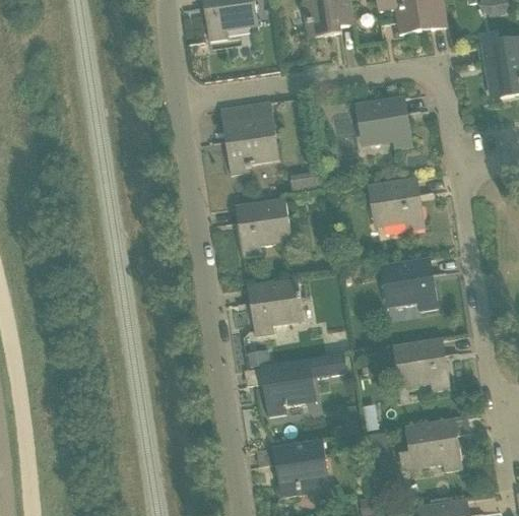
[(247,11),(256,9),(254,0),(206,0),(208,11),(205,12),(209,40),(228,37),(226,29),(250,25),(247,11)]
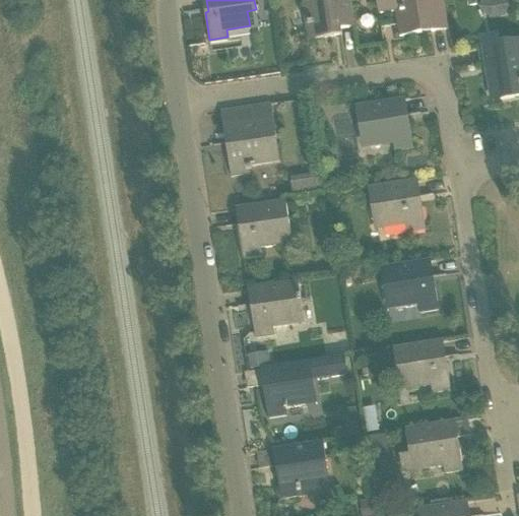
[(302,0),(308,37),(340,31),(339,25),(353,23),(349,0),(302,0)]
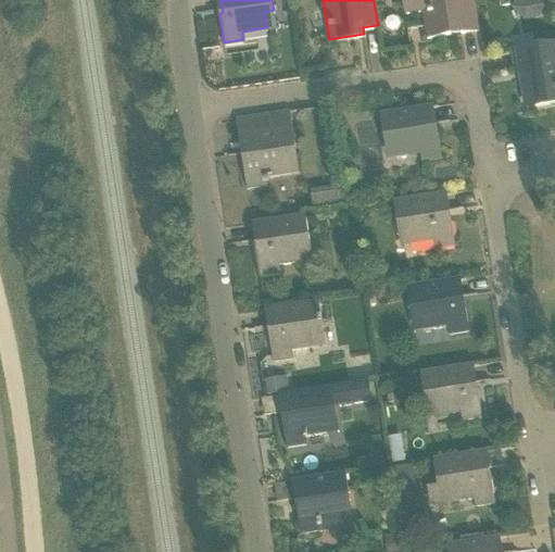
[(423,9),(427,35),(450,32),(450,29),(459,28),(461,30),(478,27),(474,0),(403,0),(405,11),(423,9)]
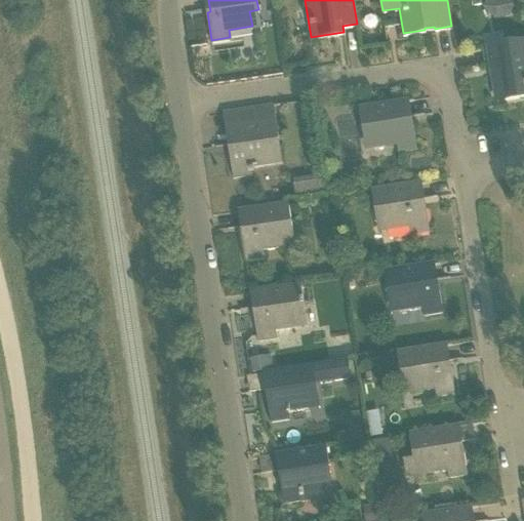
[(513,1),(510,0),(499,0),(495,12),(501,14),(509,12),(513,1)]
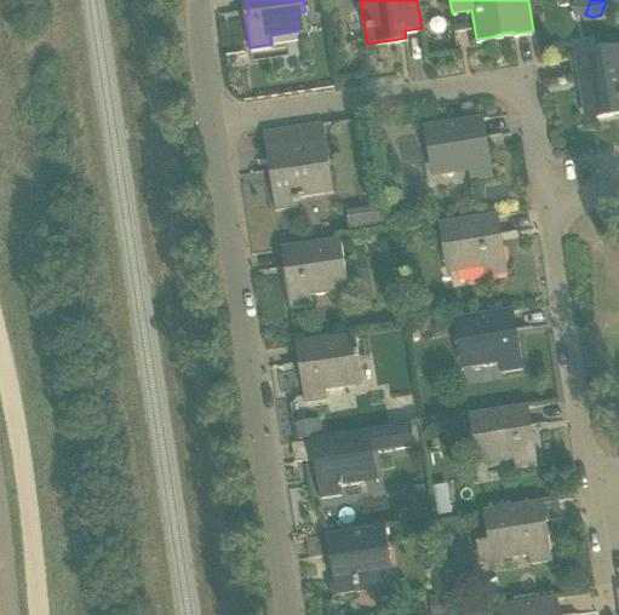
[(596,115),(618,110),(618,45),(577,52),(584,102),(594,101),(596,115)]
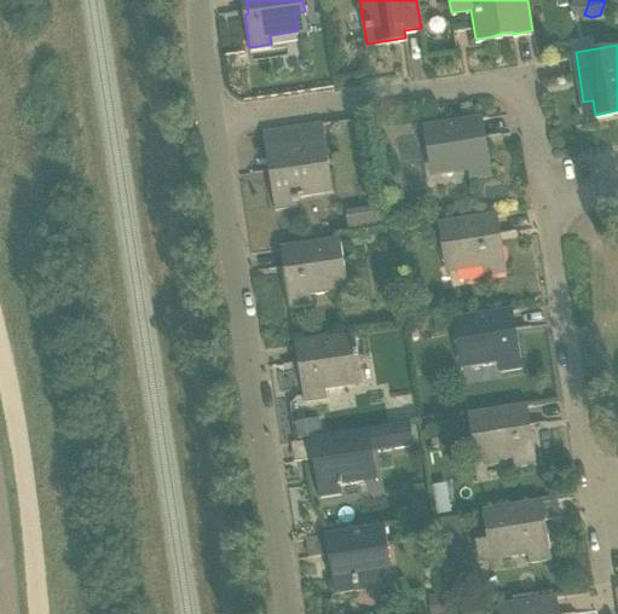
[(478,115),(423,125),(431,173),(468,168),(469,177),(491,173),(486,139),(481,140),(478,115)]
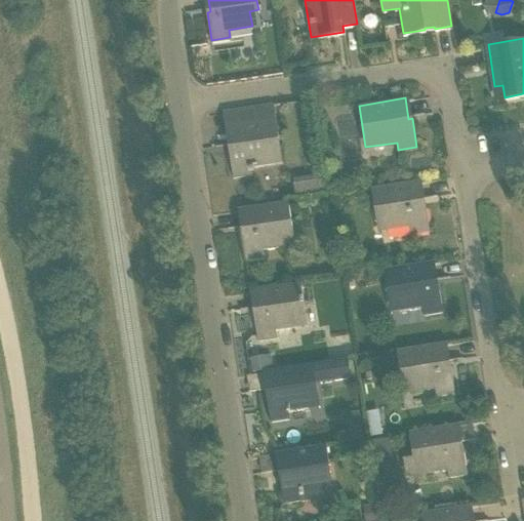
[(282,161),(276,118),(273,103),(226,110),(232,147),(228,147),(233,175),(252,172),(250,165),(282,161)]
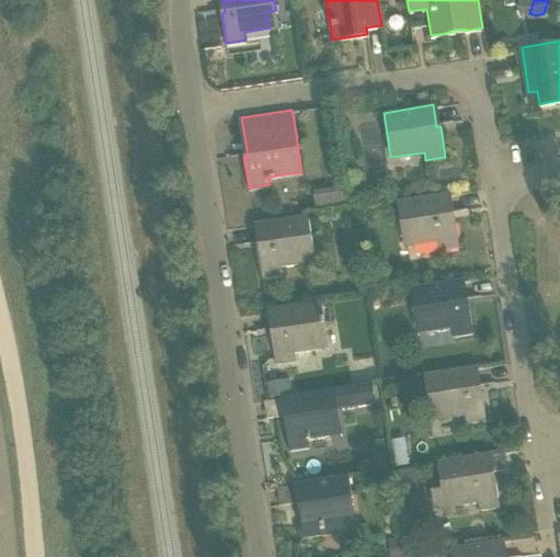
[(346,202),(345,188),(315,189),(315,203),(346,202)]
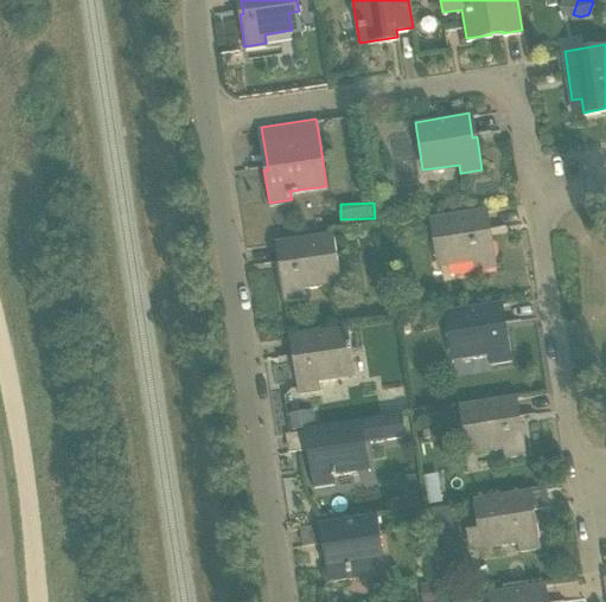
[(474,268),(497,264),(491,231),(488,232),(484,207),(429,216),(437,264),(473,260),(474,268)]
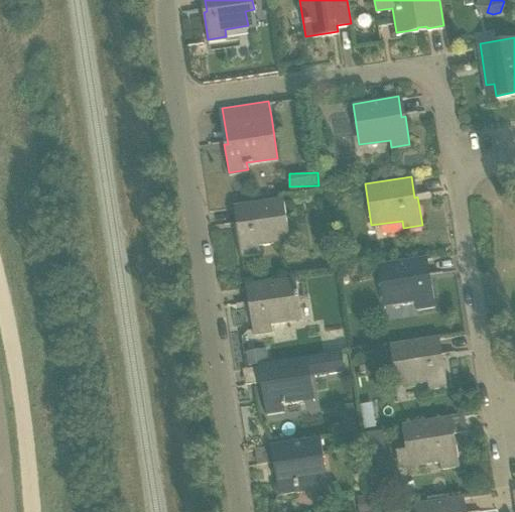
[(237,225),(241,253),(260,250),(259,243),(289,238),(283,197),(237,204),(240,225),(237,225)]
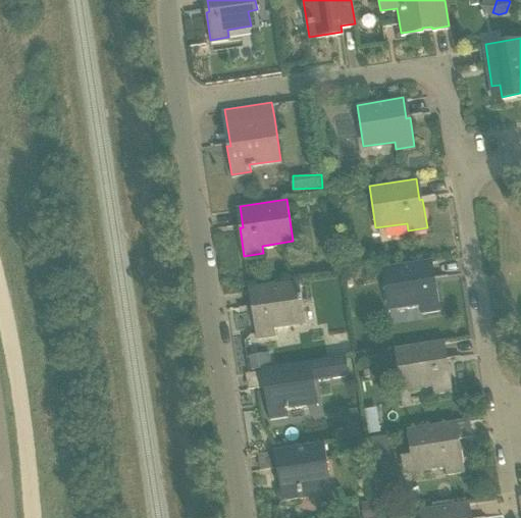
[(428,259),(408,262),(381,267),(388,309),(420,304),(420,311),(439,308),(435,279),(431,280),(428,259)]
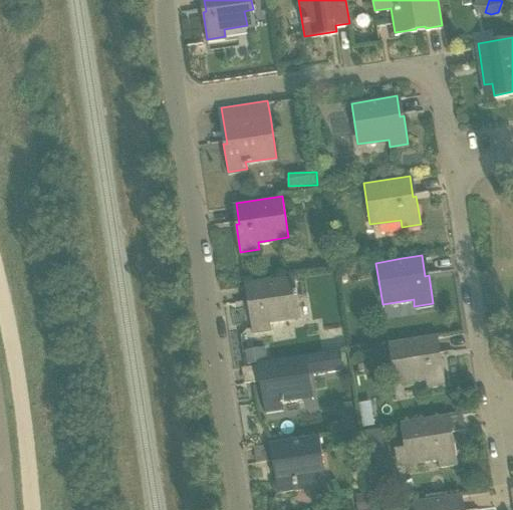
[(248,303),(252,331),(271,328),(270,321),(300,316),(294,276),(248,282),(251,303),(248,303)]
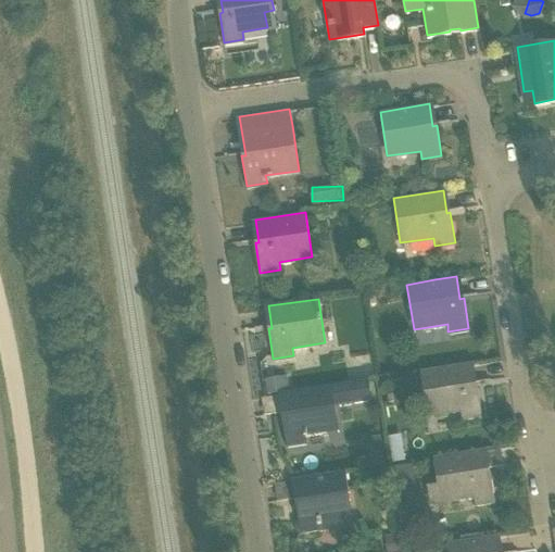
[(462,417),(481,414),(477,384),(472,385),(469,363),(420,371),(427,415),(461,410),(462,417)]
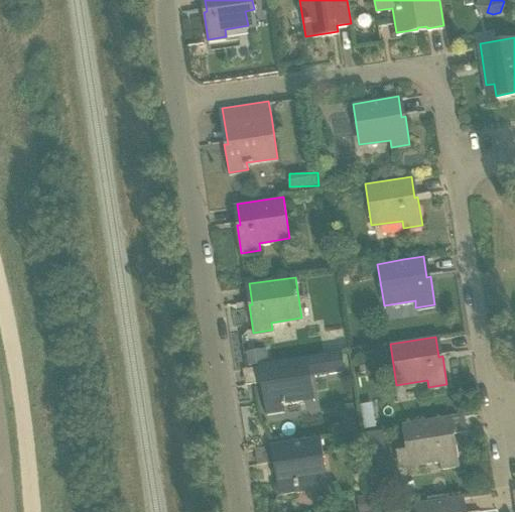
[(265,346),(246,350),(248,364),(268,361),(265,346)]
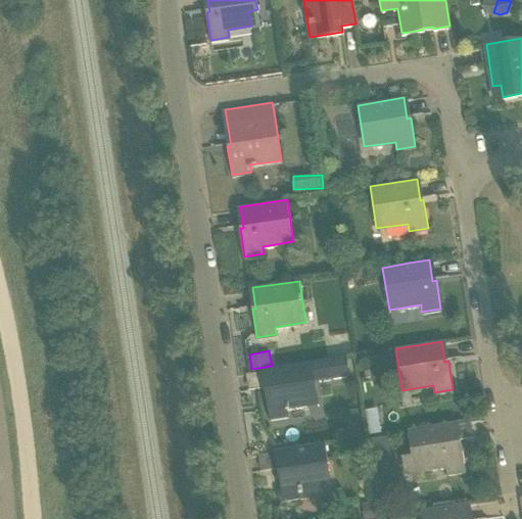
[(346,356),(327,359),(330,378),(349,375),(346,356)]
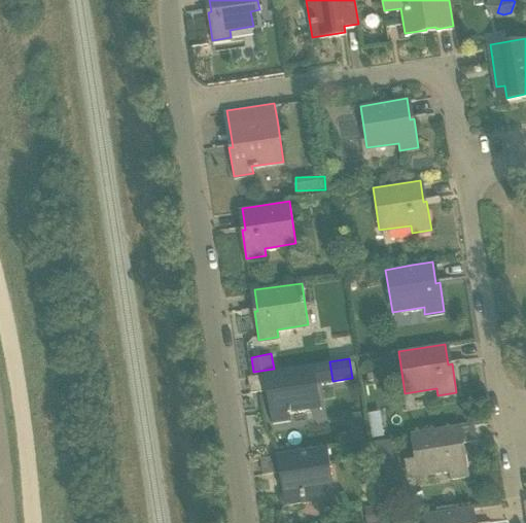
[(321,407),(314,363),(267,371),(271,392),(267,392),(271,421),(291,418),(290,412),(321,407)]
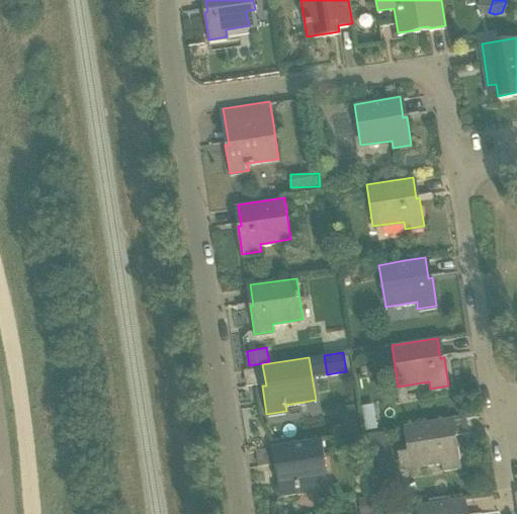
[(346,428),(358,425),(354,402),(342,404),(346,428)]
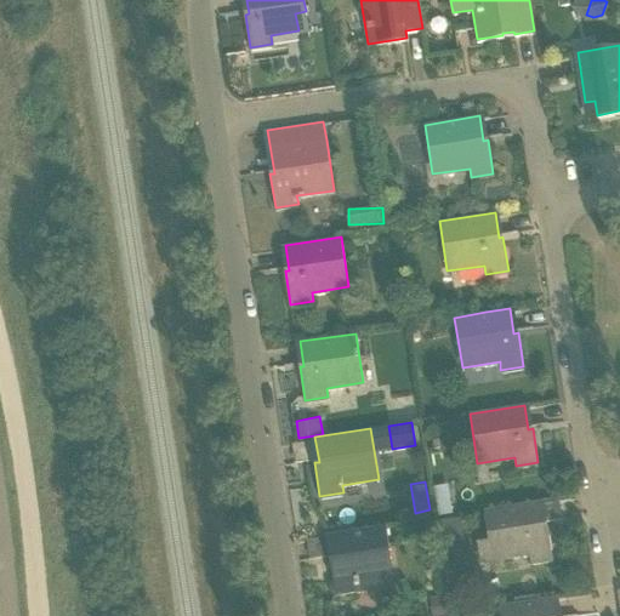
[(451,511),(449,496),(436,498),(437,513),(451,511)]
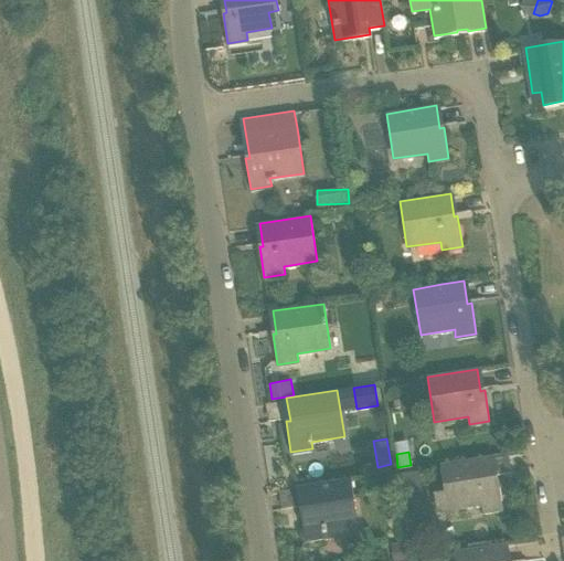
[(481,505),(482,511),(502,508),(498,477),(493,478),(490,456),(440,464),(443,480),(433,482),(434,493),(445,491),(447,509),(481,505)]
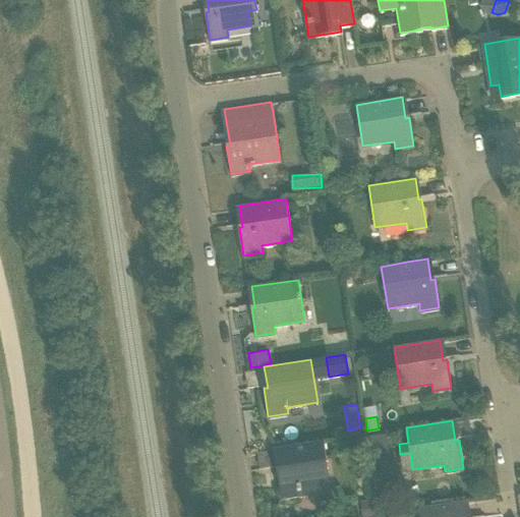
[(368,436),(371,455),(385,453),(382,434),(368,436)]
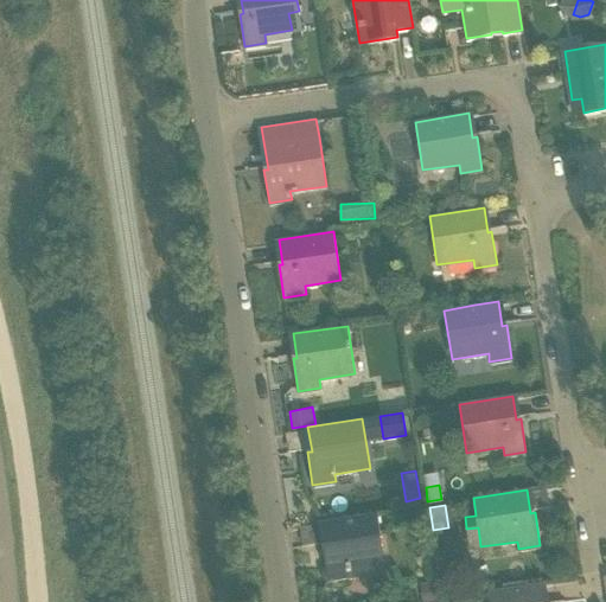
[(321,546),(326,578),(350,575),(349,567),(384,562),(377,513),(323,522),(326,545),(321,546)]
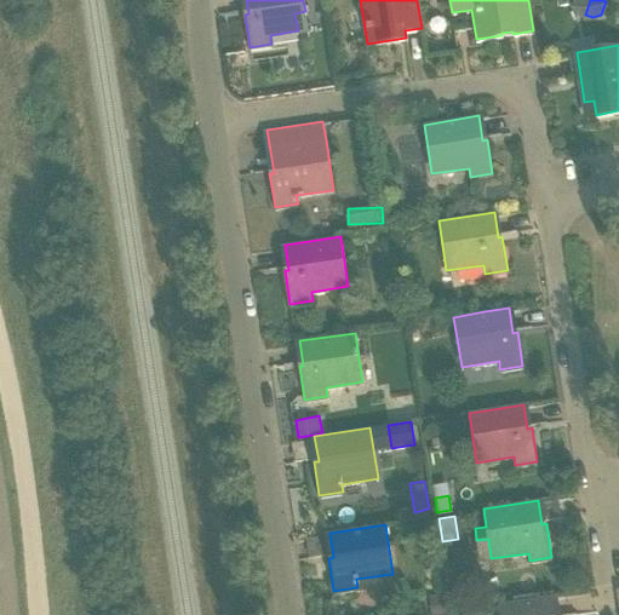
[(429,595),(431,614),(448,611),(446,592),(429,595)]
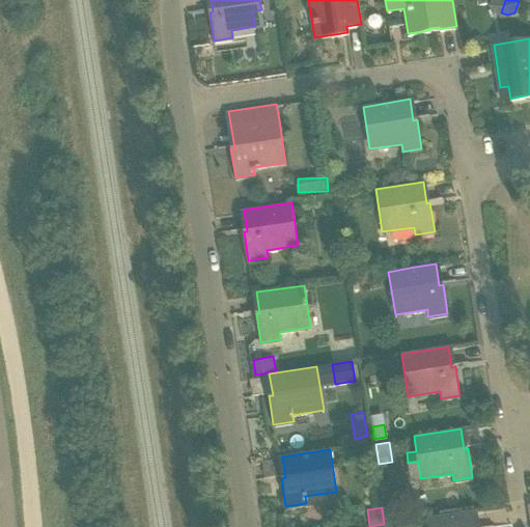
[(472,526),(470,510),(425,518),(426,526),(472,526)]
